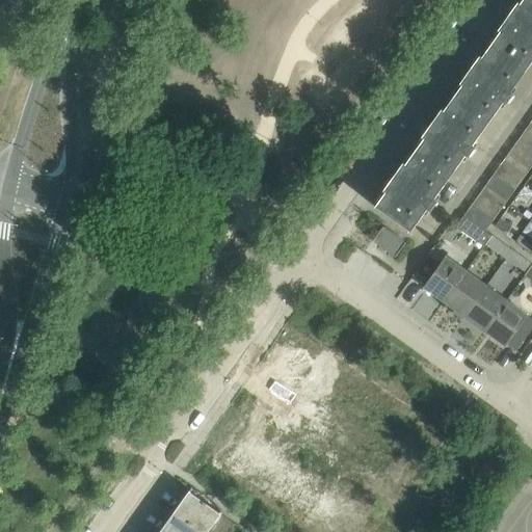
[(531,0),(521,0),(490,44),(525,69),(531,58),(531,0)]
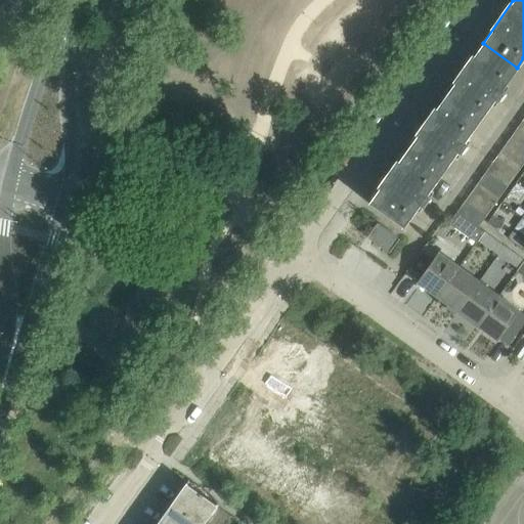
[(501,89),(517,68),(483,43),(445,95),(479,120),(494,98),(497,101),(505,91),(501,89)]
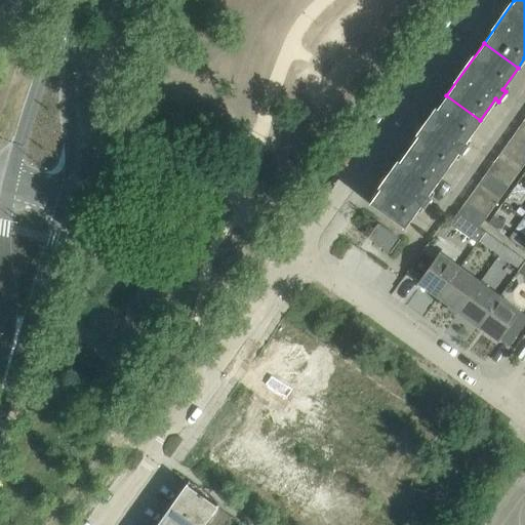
[(465,142),(480,120),(446,95),(408,149),(443,173),(458,152),(461,154),(469,145),(465,142)]
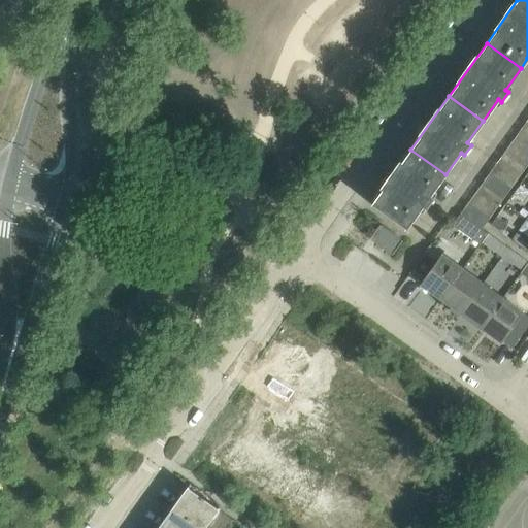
[(527,124),(525,122),(518,132),(527,139),(527,124)]
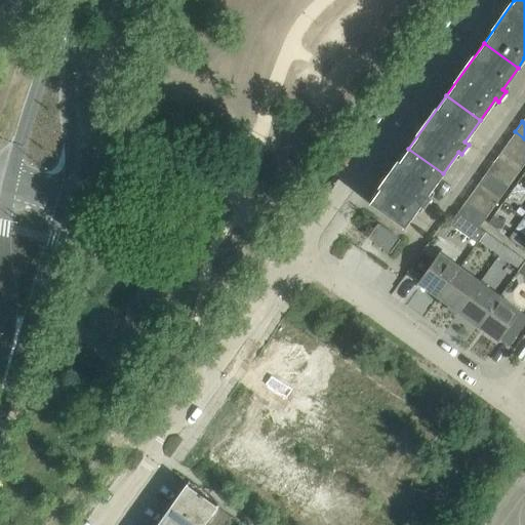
[(524,138),(515,131),(508,142),(524,154),(524,138)]
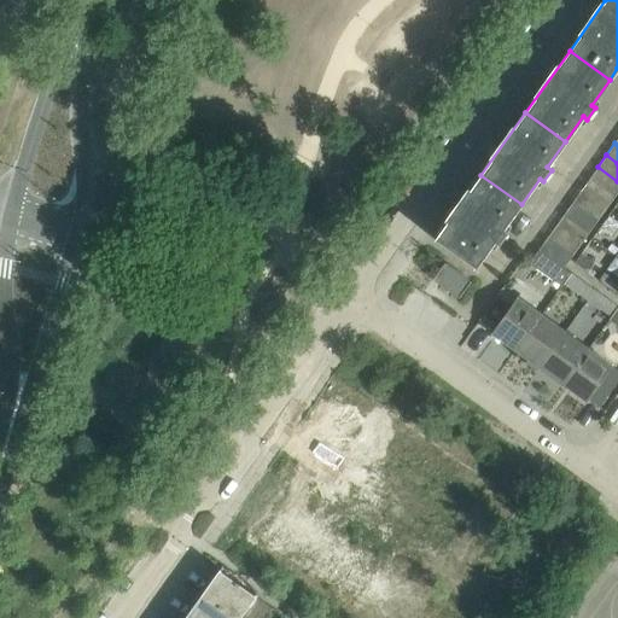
[(617,190),(617,181),(598,167),(589,179),(614,196),(617,190)]
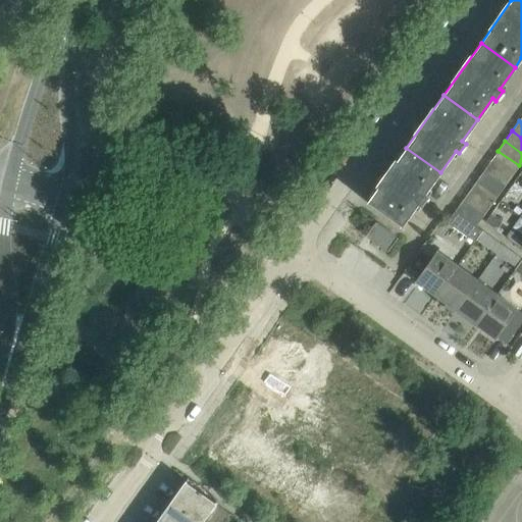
[(425,194),(440,172),(406,148),(367,202),(368,203),(369,202),(401,224),(400,226),(401,226),(418,203),(421,206),(428,196),(425,194)]
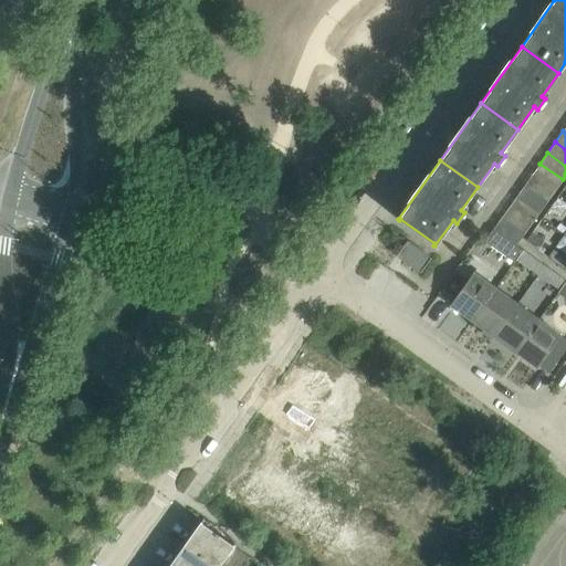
[(563,179),(540,164),(532,174),(555,190),(563,179)]
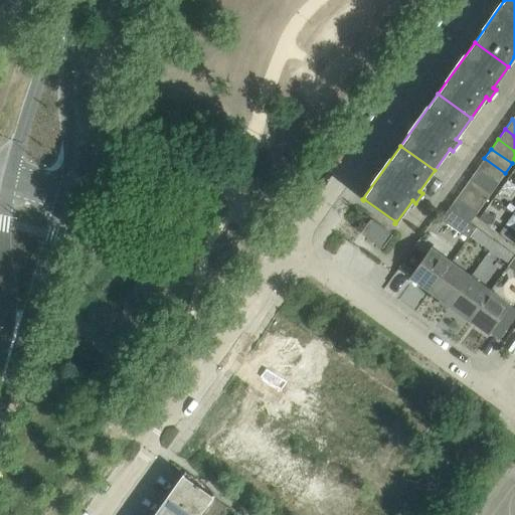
[(505,173),(484,158),(477,168),(498,183),(505,173)]
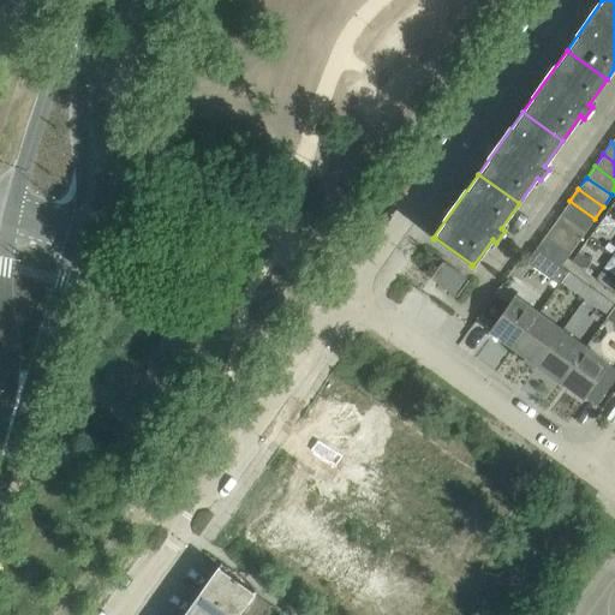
[(595,219),(569,201),(562,212),(586,230),(595,219)]
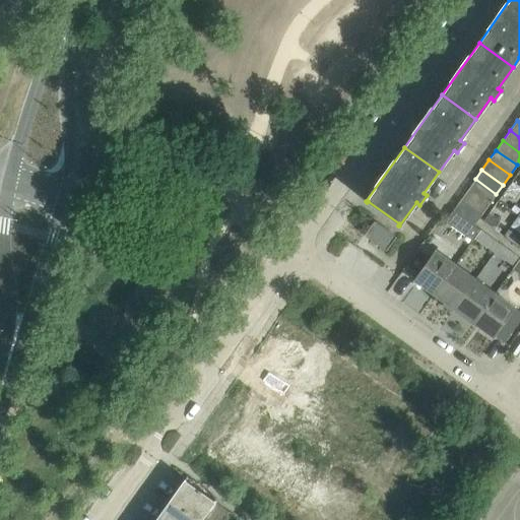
[(496,194),(475,179),(467,190),(489,205),(496,194)]
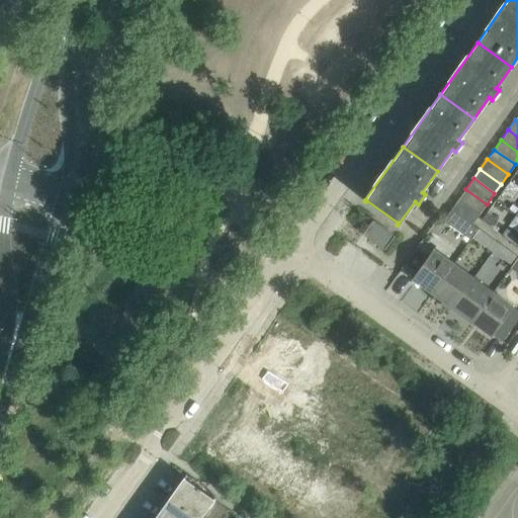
[(487,204),(465,189),(458,199),(480,214),(487,204)]
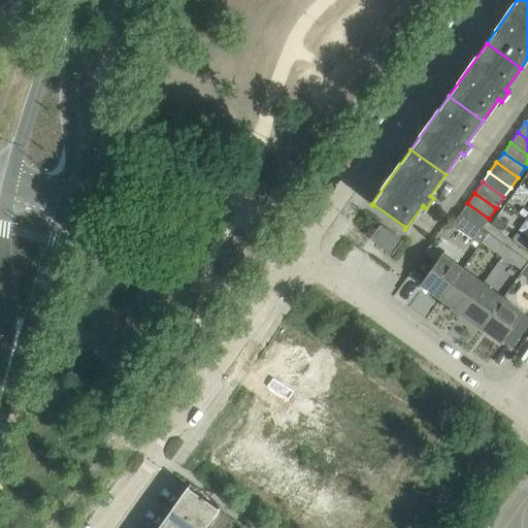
[(489,219),(467,203),(460,212),(482,228),(489,219)]
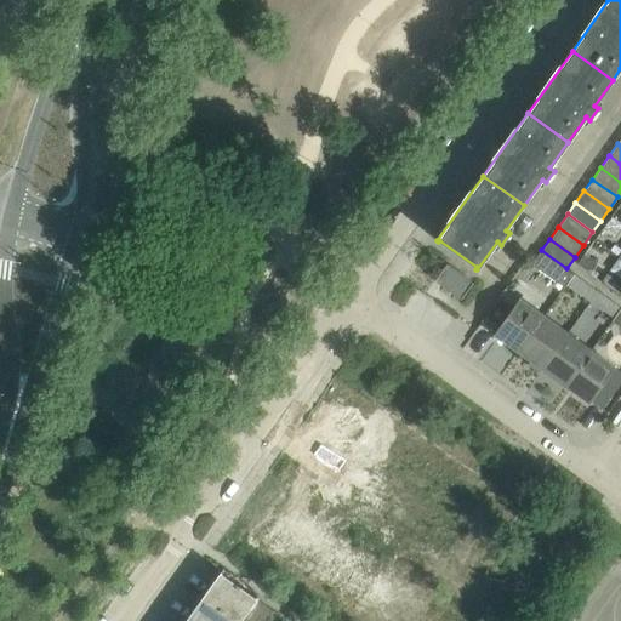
[(574,274),(567,268),(541,250),(533,263),(565,286),(567,285),(574,274)]
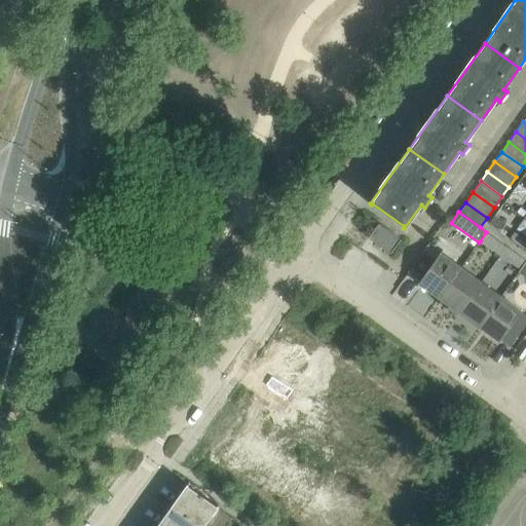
[(494,216),(489,223),(500,231),(505,224),(494,216)]
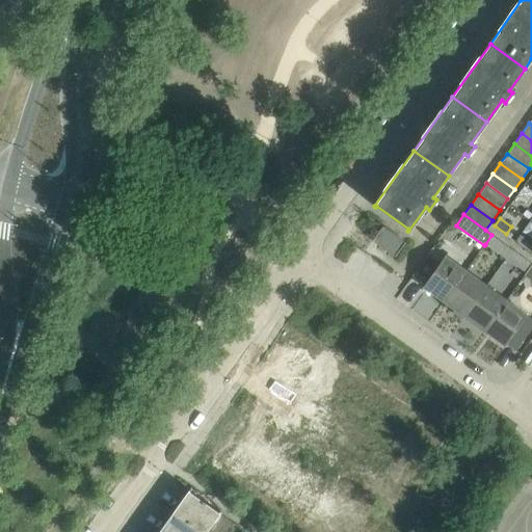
[(382,225),(373,239),(395,256),(405,242),(382,225)]
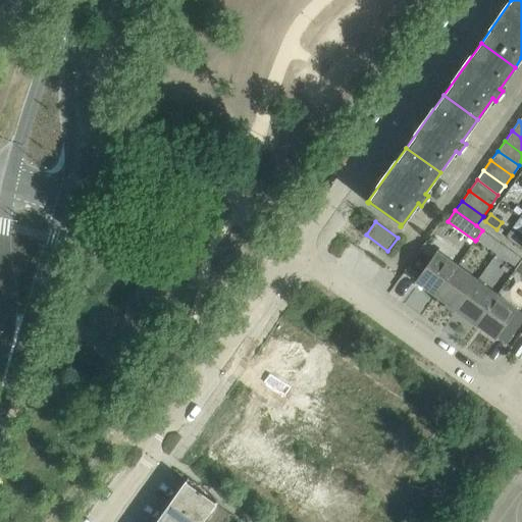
[(521,238),(509,228),(504,237),(521,249),(521,246),(521,238)]
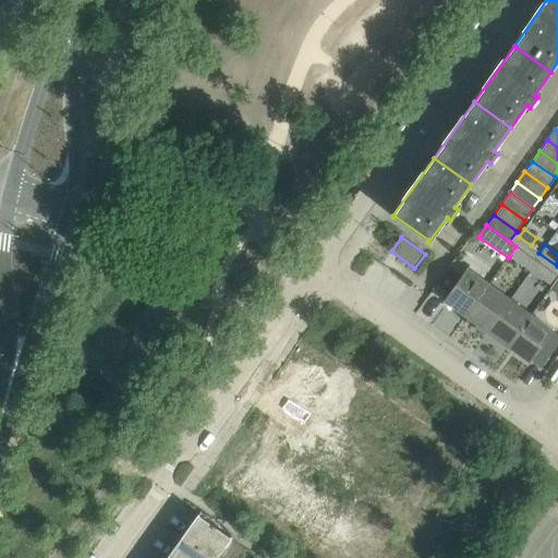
[(537,262),(516,246),(509,256),(531,270),(537,262)]
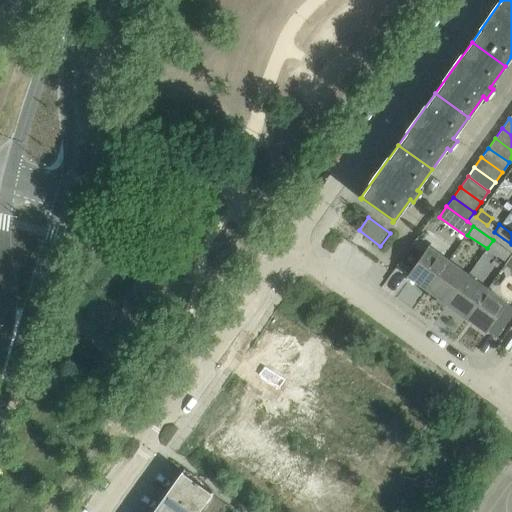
[(511,253),(493,240),(487,248),(506,262),(511,253)]
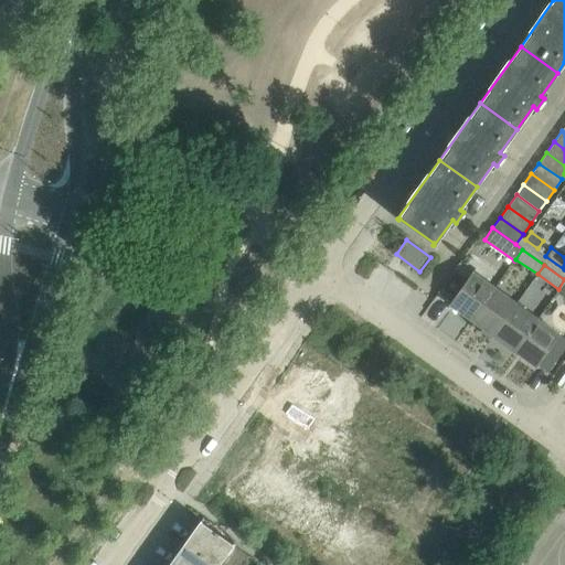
[(470,320),(494,287),(472,272),(466,279),(454,270),(437,294),(450,302),(449,304),(470,320)]
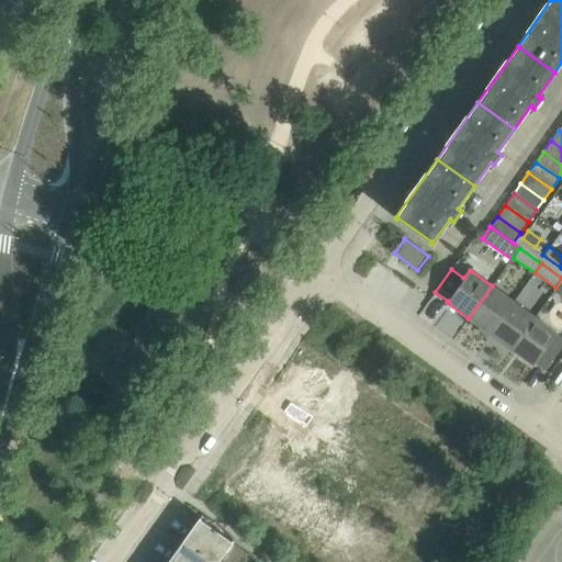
[(490,334),(513,301),(492,285),(468,318),(490,334)]
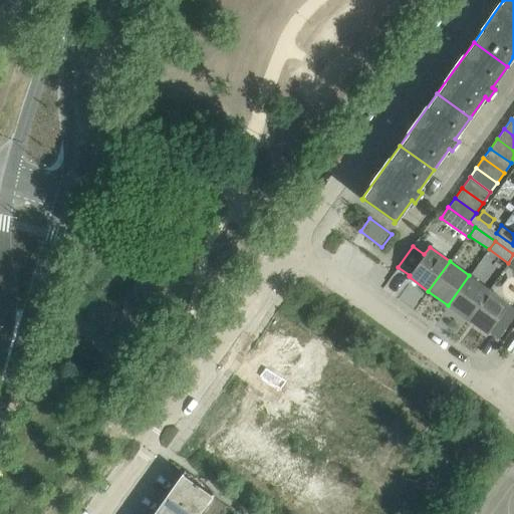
[(468,319),(489,289),(469,275),(448,305),(468,319)]
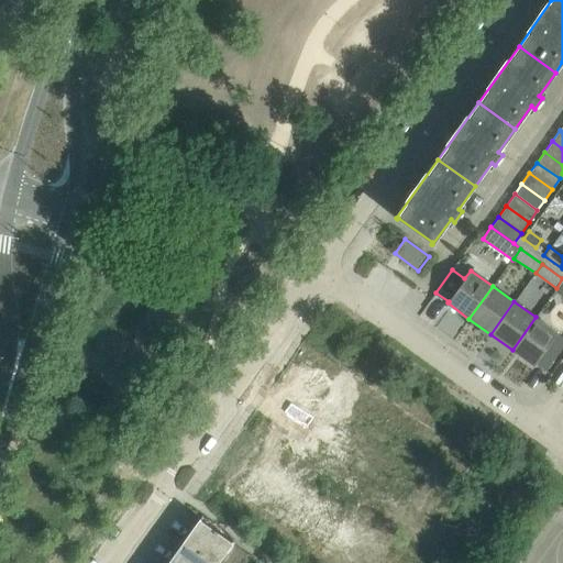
[(562,350),(562,335),(558,332),(536,317),(512,350),(547,374),(562,350)]
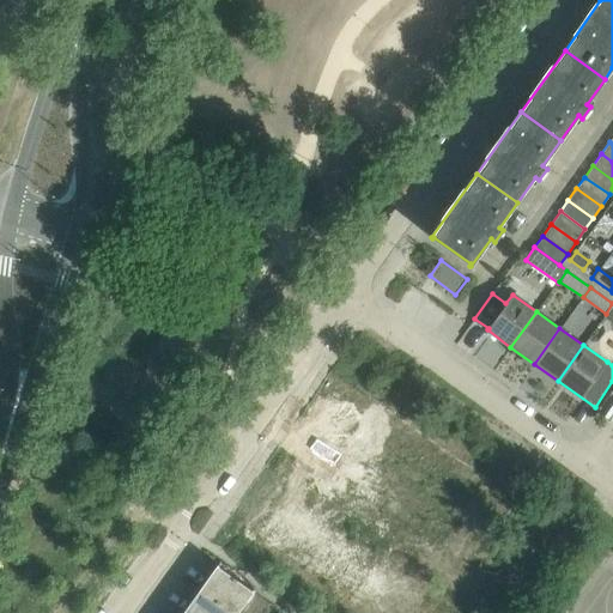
[(260,612),(268,601),(254,590),(254,589),(253,588),(253,589),(218,565),(219,564),(218,563),(201,587),(236,612),(260,612)]
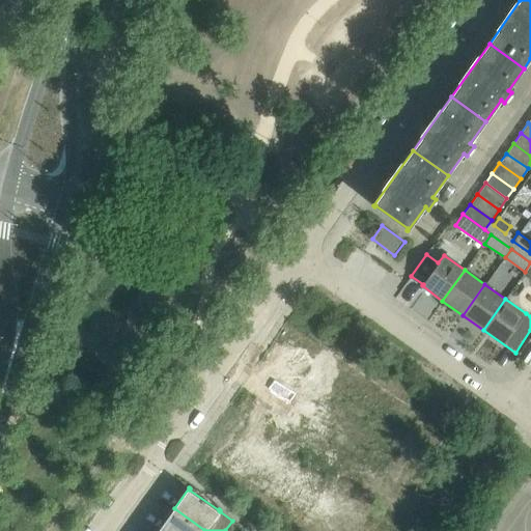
[(204,530),(174,508),(159,529),(161,530),(204,530)]
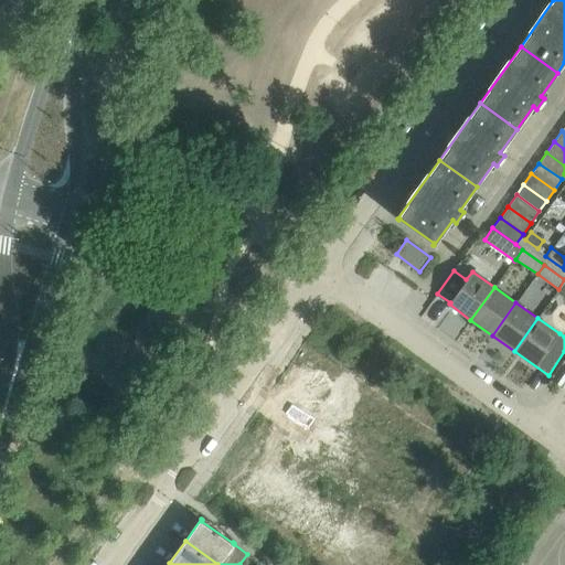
All buildings are outlined.
